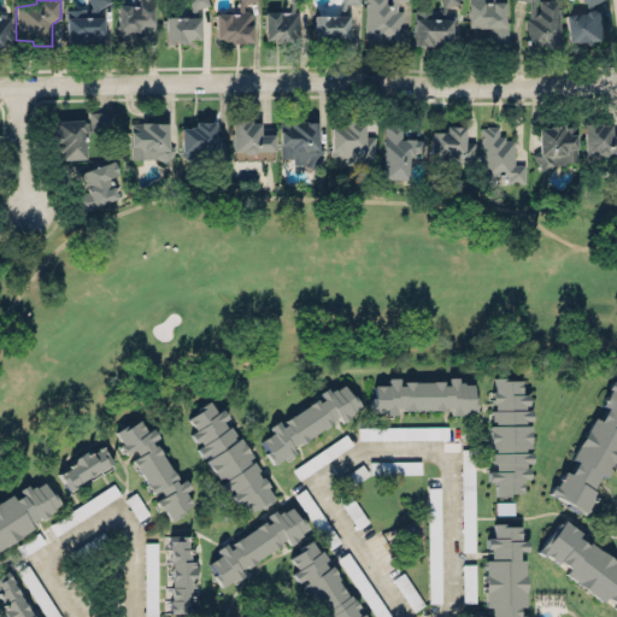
[(89,16),(80,16),(80,9),(66,9),(66,16),(65,16),(65,42),(78,41),(82,41),(82,42),(93,42),(93,41),(97,41),(101,41),(103,13),(97,13),(98,6),(110,0),(88,0),(92,7),(89,16)]
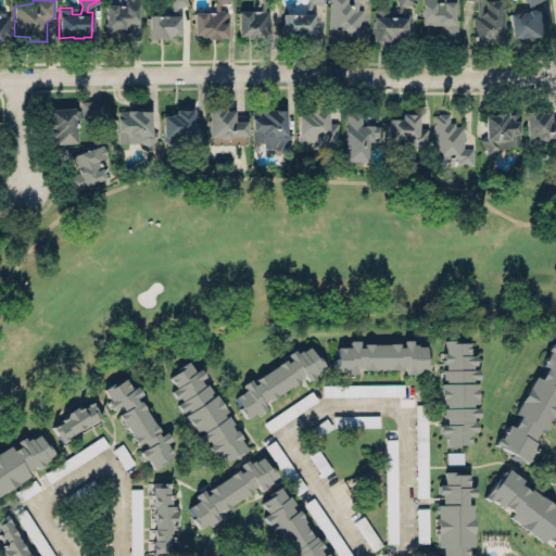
[(105,3),(125,3),(125,0),(137,0),(138,26),(121,27),(121,40),(103,40),(104,22),(105,22),(105,3)]
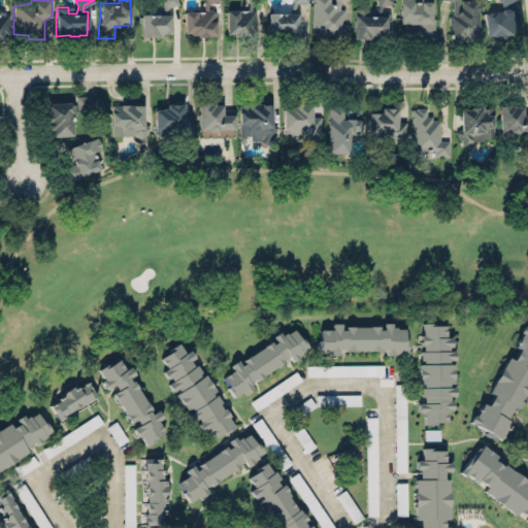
[(170,32),(170,13),(166,13),(167,6),(178,3),(177,0),(161,0),(163,6),(161,13),(140,13),(141,32),(157,33),(157,32),(170,32)]
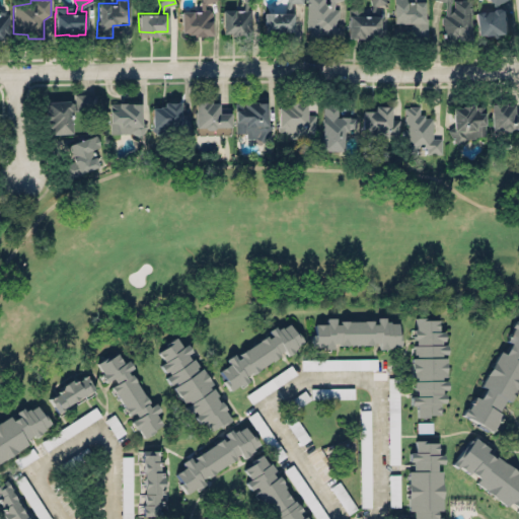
[(211,33),(211,11),(209,8),(204,8),(204,3),(213,0),(200,0),(200,10),(179,10),(179,31),(187,31),(187,33),(194,33),(194,35),(204,35),(204,33),(211,33)]
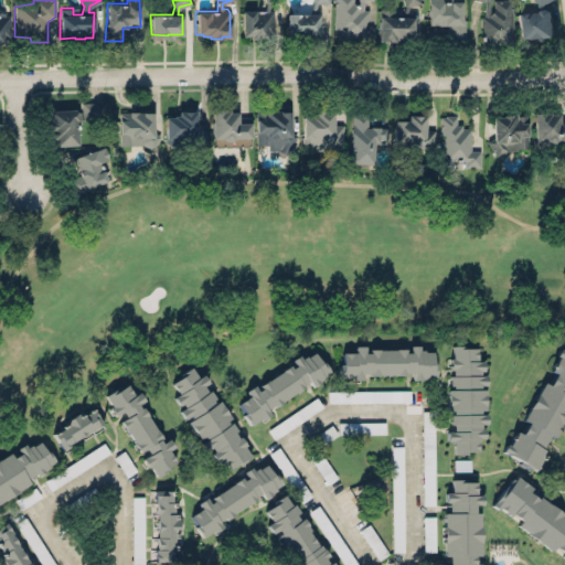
[(241,11),(242,38),(273,36),(272,1),(285,1),(284,0),(263,0),(264,10),(241,11)]
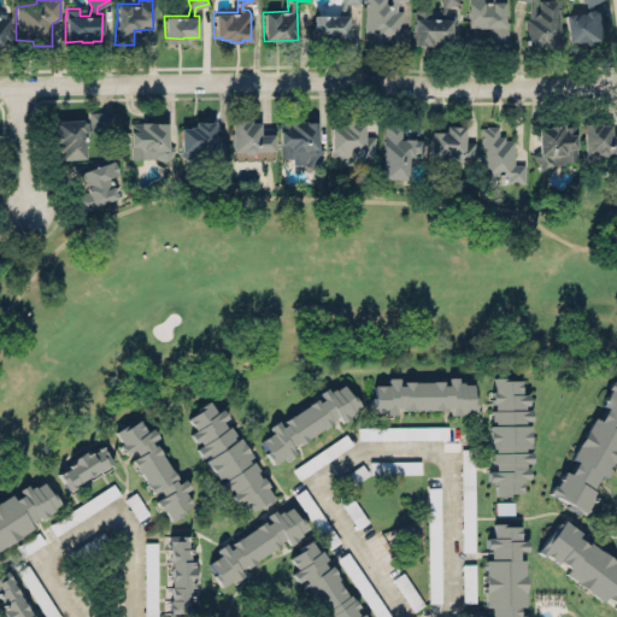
[(335,36),(347,36),(347,15),(344,15),(346,3),(360,3),(360,0),(341,0),(341,1),(338,15),(325,15),(325,13),(313,13),(312,37),(325,37),(325,40),(335,40),(335,36)]
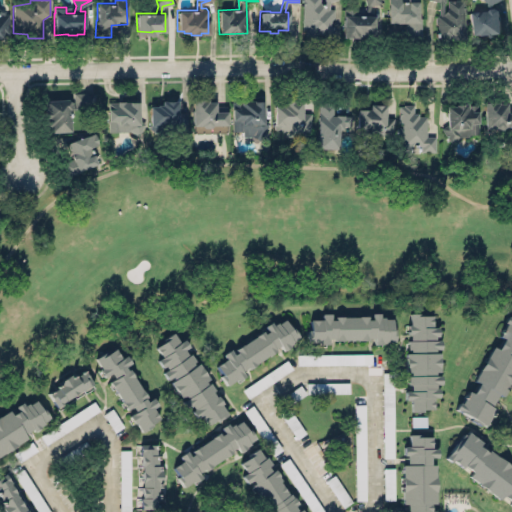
[(329,0),(329,8),(334,8),(334,16),(330,19),(330,25),(334,25),(334,39),(320,39),(320,31),(318,33),(317,36),(305,36),(306,29),(303,29),(303,0),(320,0),(321,3),(323,3),(325,5),(325,0),(329,0)]
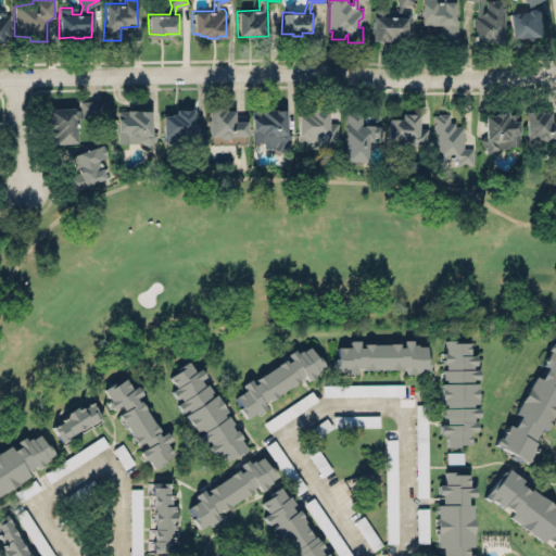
[(374,8),(373,39),(405,40),(406,16),(399,16),(402,4),(414,2),(413,0),(395,0),(397,5),(395,15),(387,15),(387,9),(374,8)]
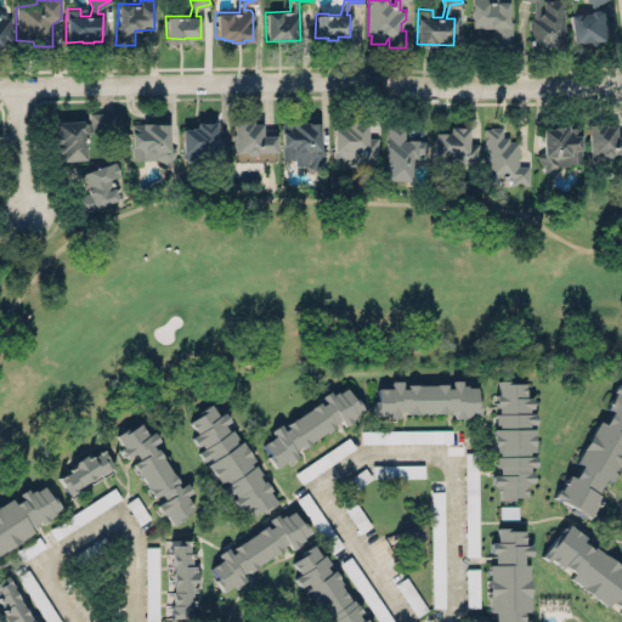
[(470,0),(473,28),(492,27),(493,46),(510,45),(508,0),(470,0)]
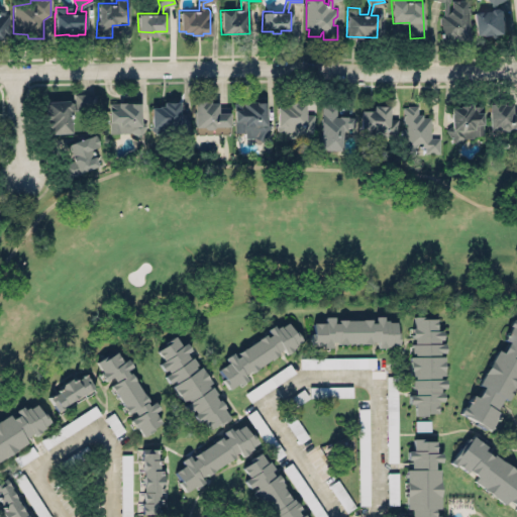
[(470,38),(468,0),(440,0),(442,39),(470,38)]
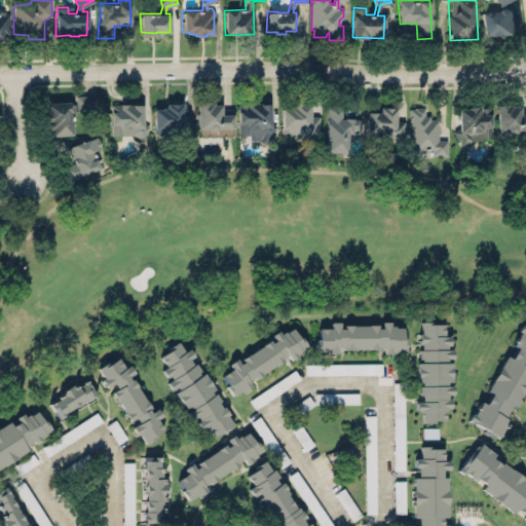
[(0,37),(1,37),(1,35),(9,35),(9,13),(4,13),(4,10),(0,8),(0,37)]
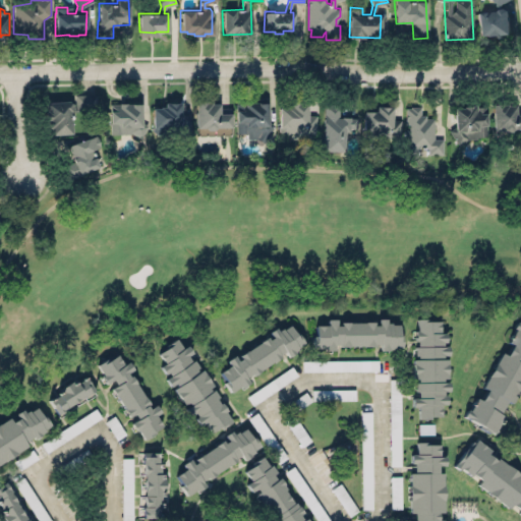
[(477,10),(478,37),(510,35),(509,8),(477,10)]
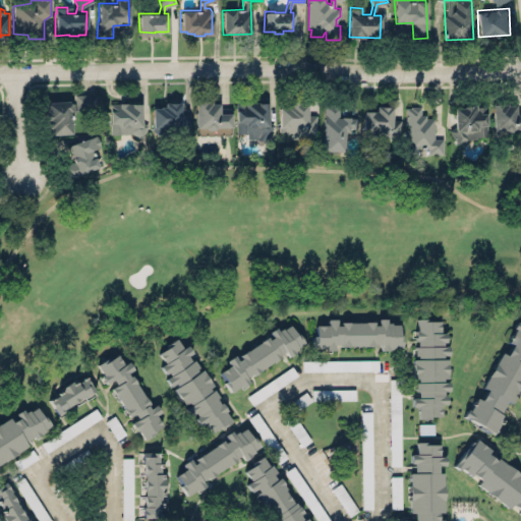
[(45,102),(70,100),(71,107),(74,107),(74,94),(96,94),(96,107),(80,107),(78,110),(69,111),(71,133),(50,134),(49,127),(45,127),(44,116),(44,110),(46,110),(45,102)]
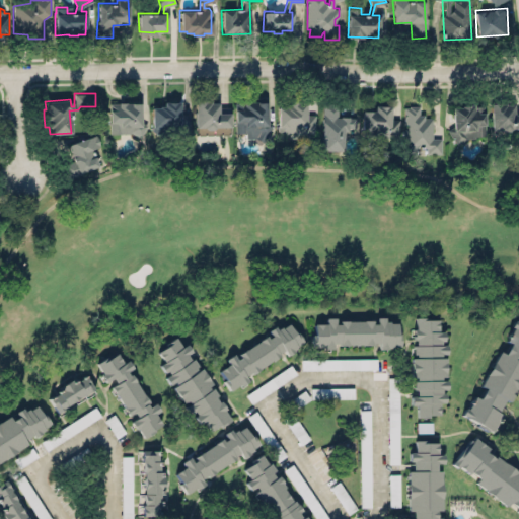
[(195,100),(195,127),(204,127),(207,129),(212,129),(215,126),(229,126),(229,114),(229,106),(218,106),(218,102),(210,102),(210,100),(205,100),(195,100)]
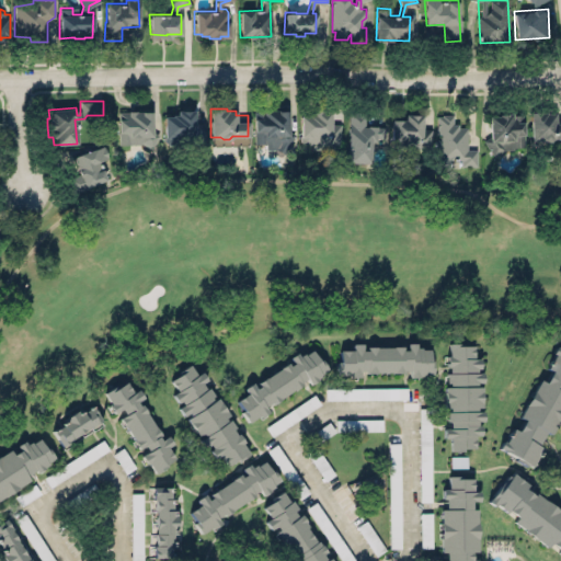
[(253,142),(252,110),(277,109),(277,110),(287,110),(287,130),(294,134),(284,152),(276,148),(265,149),(265,142),(253,142)]
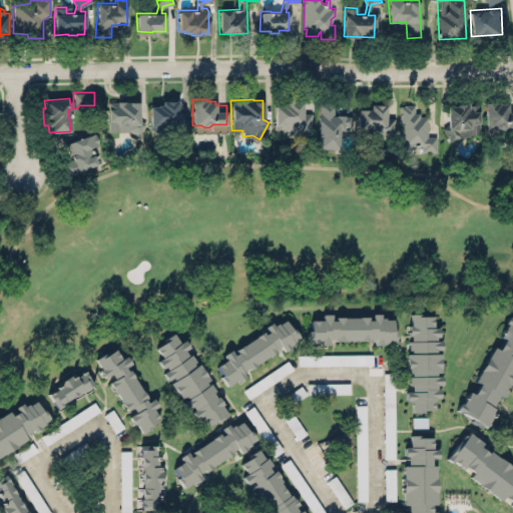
[(107,101),(107,120),(108,120),(108,131),(129,130),(137,135),(144,123),(138,119),(138,101),(123,101),(123,100),(116,100),(116,101),(107,101)]
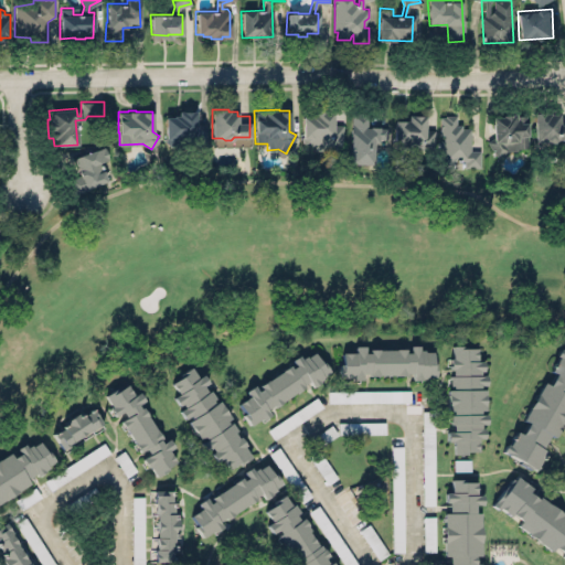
[(164,117),(166,146),(206,145),(205,124),(195,125),(195,110),(177,110),(177,117),(164,117)]
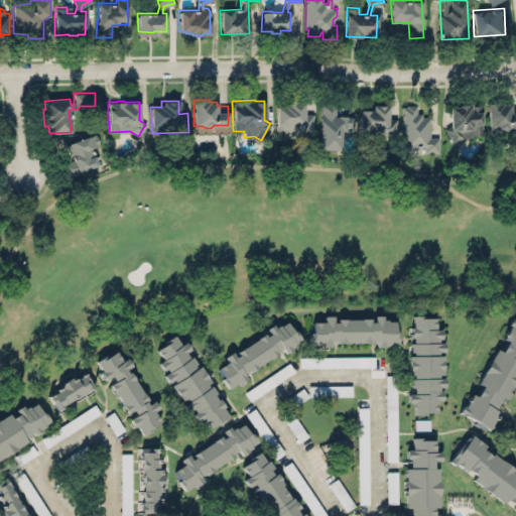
[(312,114),(303,114),(304,101),(287,101),(287,106),(275,105),(275,132),(287,133),(287,136),(312,136),(312,114)]
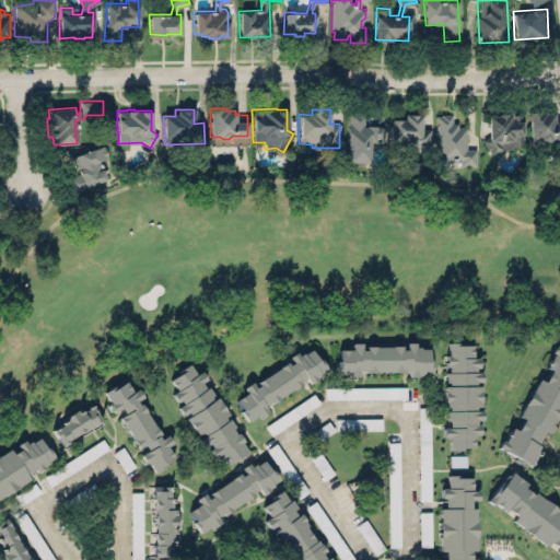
[(347,162),(369,163),(370,139),(382,139),(383,126),(363,126),(363,113),(348,112),(347,162)]
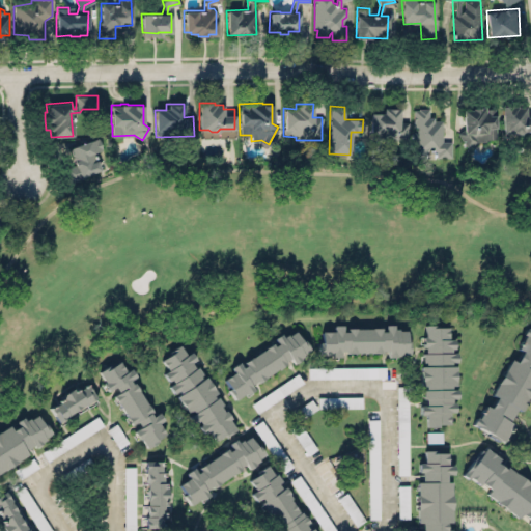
[(530,132),(530,115),(525,116),(525,106),(501,106),(502,134),(530,132)]
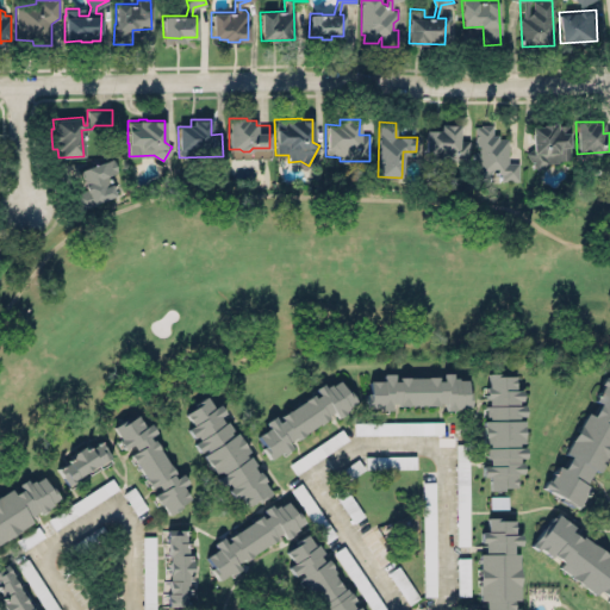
[(440,130),(425,130),(425,161),(468,162),(468,139),(459,139),(459,125),(440,124),(440,130)]
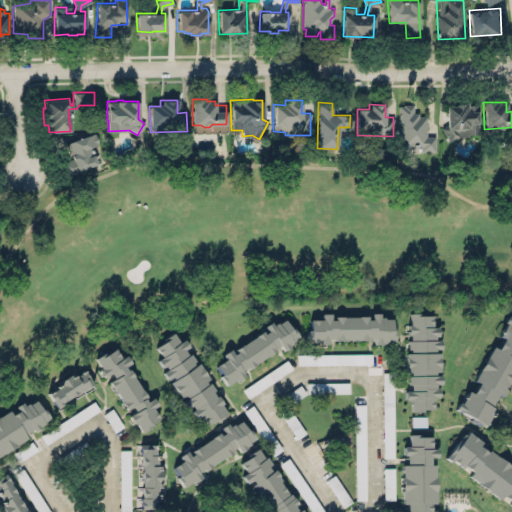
[(445,126),(446,137),(478,137),(477,104),(445,105),(446,126),(445,126)]
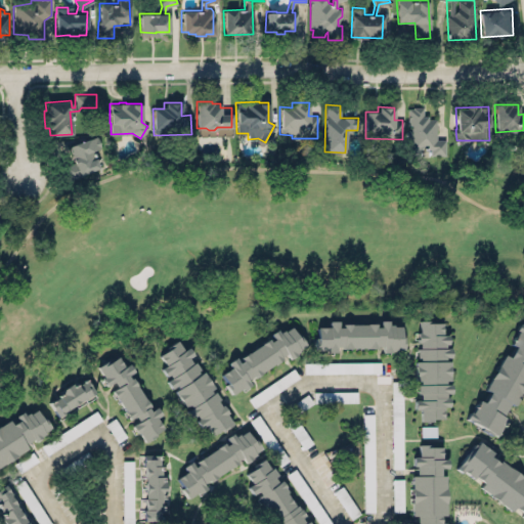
[(444,156),(444,139),(436,139),(436,118),(423,117),(423,107),(408,107),(407,157),(420,157),(420,149),(430,149),(430,156),(444,156)]
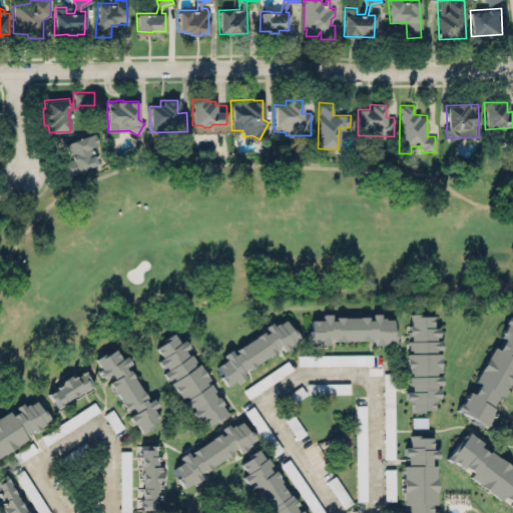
[(96,165),(90,146),(98,144),(95,133),(66,142),(72,159),(67,160),(70,173),(96,165)]
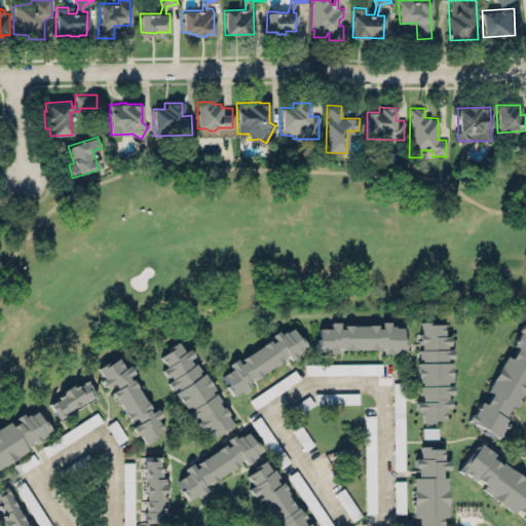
[(315,350),(315,338),(317,338),(317,328),(330,327),(330,322),(339,322),(339,328),(343,328),(343,325),(352,325),(368,325),(368,324),(377,324),(377,328),(381,328),(381,322),(389,321),(389,325),(395,325),(395,327),(403,327),(403,338),(405,338),(406,350),(397,350),(397,352),(384,353),(384,346),(377,346),(377,349),(368,349),(368,348),(352,348),(352,349),(343,348),(343,346),(337,346),(337,352),(328,353),(328,350),(315,350)]
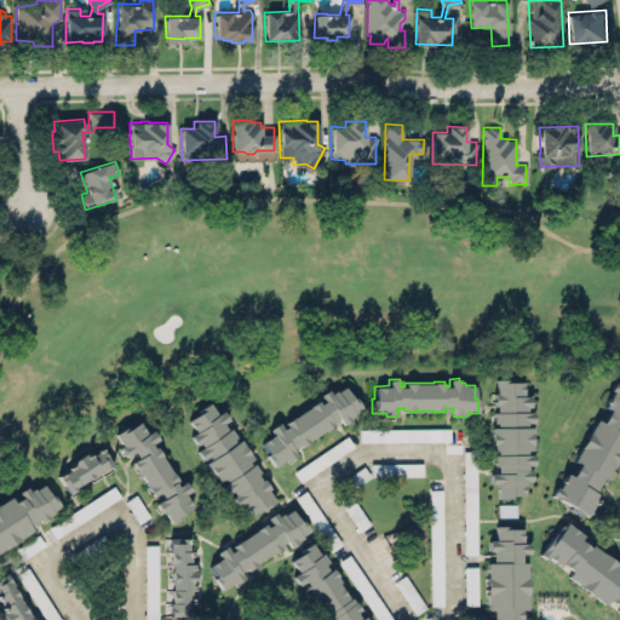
[(495,378),(509,378),(509,380),(523,380),(523,395),(530,395),(530,407),(526,407),(526,412),(533,412),(533,422),(527,422),(527,426),(532,426),(532,449),(527,449),(527,454),(533,454),(533,464),(527,464),(527,470),(530,470),(530,480),(523,481),(524,494),(511,495),(511,498),(510,498),(510,499),(509,499),(505,499),(505,498),(499,498),(499,499),(497,499),(497,483),(489,483),(489,472),(497,472),(497,465),(493,465),(493,461),(491,461),(491,453),(495,453),(495,451),(491,451),(491,426),(495,426),(495,423),(491,423),(491,414),(492,414),(492,412),(495,412),(495,405),(493,405),(493,401),(489,401),(489,392),(495,392),(495,378)]
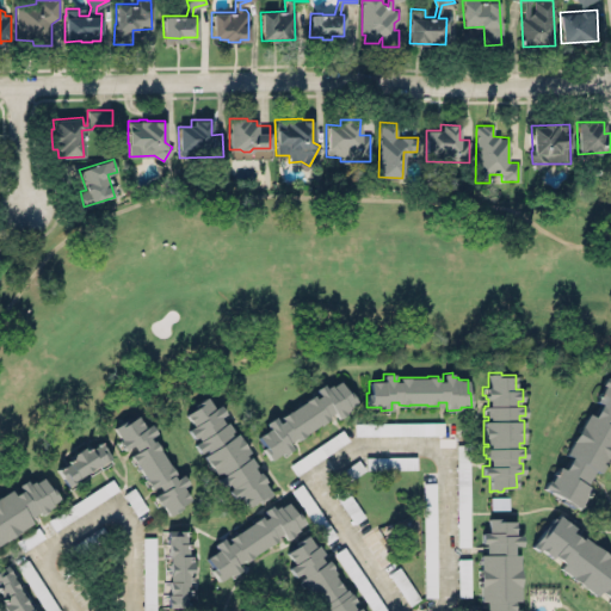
[(572,455),(563,470),(559,468),(550,482),(548,481),(545,487),(581,507),(592,487),(586,485),(593,470),(599,474),(610,452),(610,377),(605,375),(600,383),(604,386),(594,401),(600,403),(593,415),(588,412),(566,451),(572,455)]
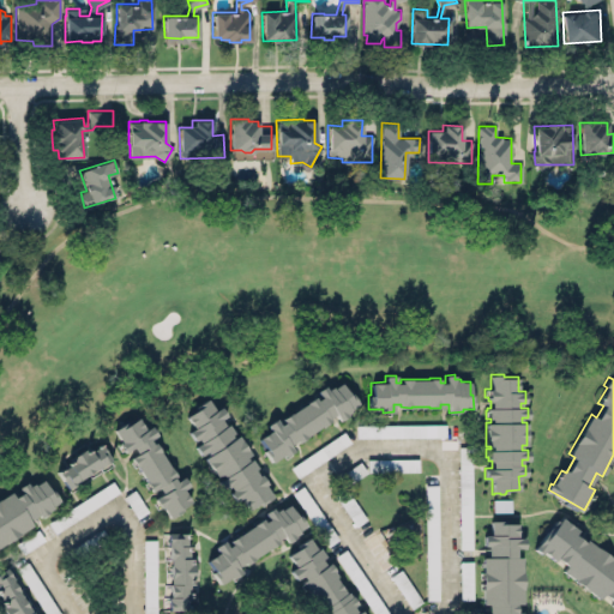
[(258,438),(269,455),(268,457),(271,463),(282,455),(284,457),(295,450),(290,444),(295,440),(298,441),(330,421),(329,417),(333,414),(338,421),(349,415),(348,413),(351,410),(350,408),(359,403),(348,387),(344,389),(339,381),(332,386),(332,384),(327,387),(324,383),(313,390),(318,396),(315,398),(314,396),(280,417),(282,422),(280,423),(275,417),(265,425),(269,429),(258,438)]
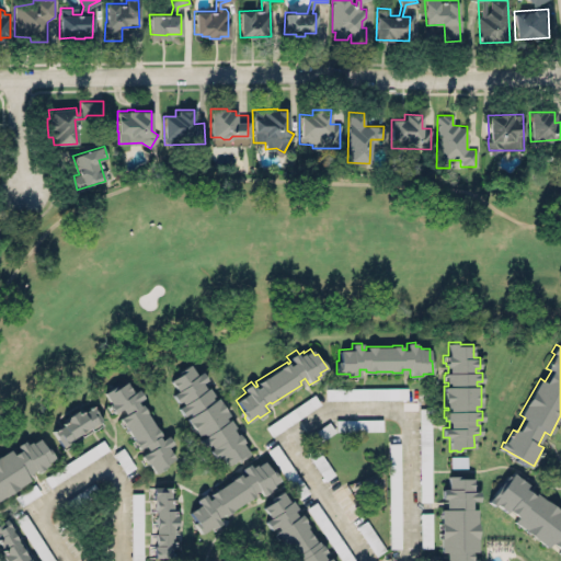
[(170,379),(179,374),(178,370),(190,363),(196,374),(202,370),(208,379),(202,384),(205,388),(209,385),(236,425),(231,428),(236,434),(238,433),(243,441),(241,443),(248,453),(238,459),(237,458),(227,465),(219,454),(215,457),(209,449),(212,447),(209,444),(204,447),(198,438),(203,435),(202,433),(197,436),(185,418),(189,414),(187,413),(183,416),(178,407),(182,403),(180,400),(178,401),(172,393),(178,390),(170,379)]
